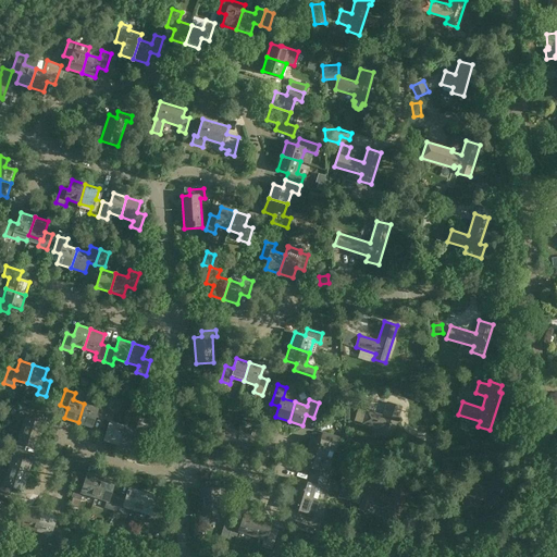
[(84,404),(78,422),(91,428),(95,417),(102,419),(108,404),(98,400),(96,407),(84,404)]
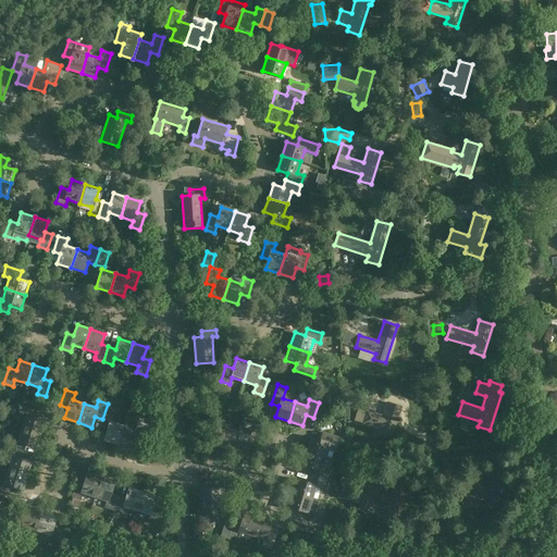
[(383,416),(366,410),(362,422),(381,429),(380,434),(392,437),(401,407),(387,401),(383,416)]
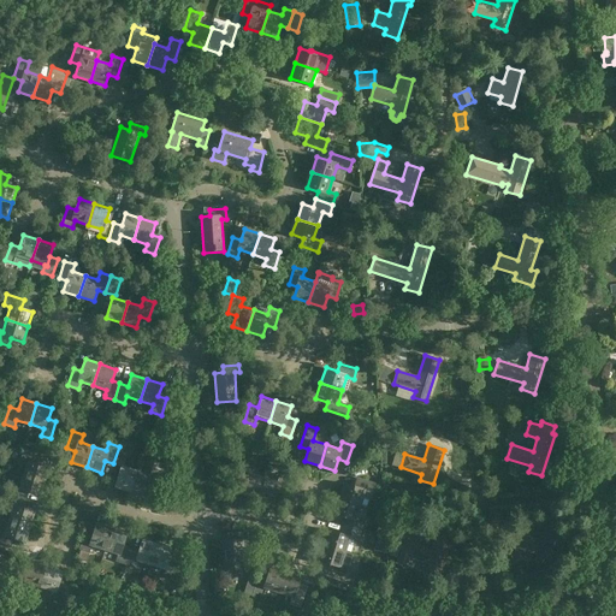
[(122,466),(114,486),(130,492),(137,471),(124,466),(129,450),(119,446),(113,463),(122,466)]
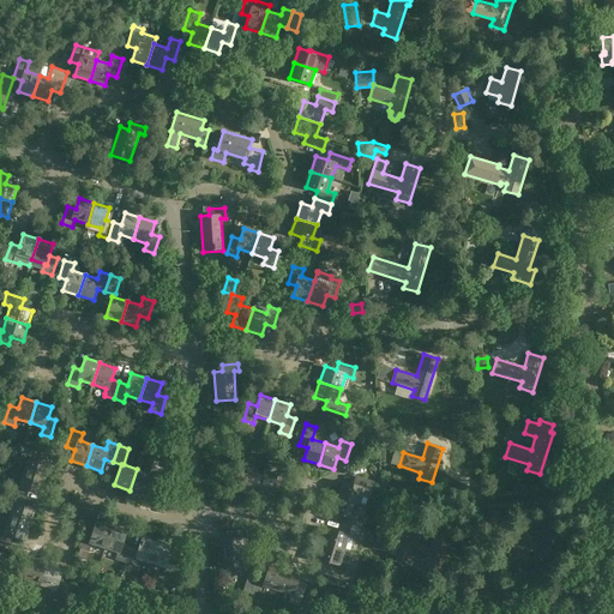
[(29,458),(24,471),(44,479),(50,463),(38,459),(41,451),(24,446),(20,456),(29,458)]
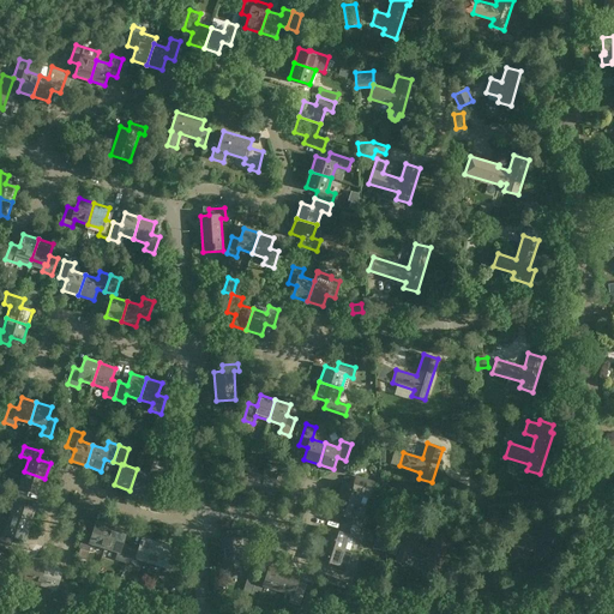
[(242,461),(238,477),(246,481),(241,492),(257,497),(264,475),(251,471),(253,464),(242,461)]
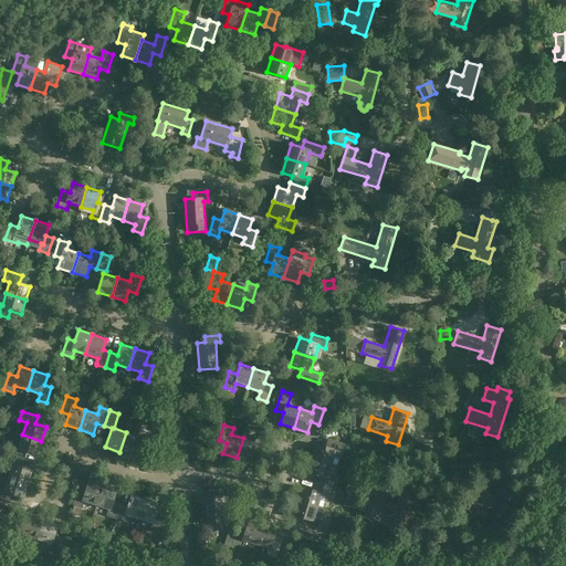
[(134,457),(137,446),(144,448),(149,432),(139,429),(137,436),(126,432),(119,452),(134,457)]
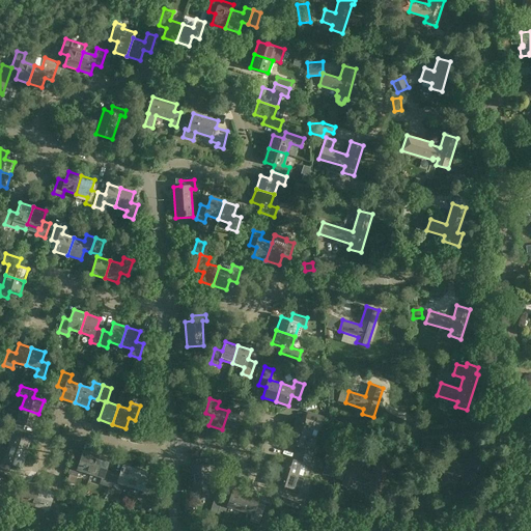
[(10,417),(7,426),(22,430),(25,423),(34,427),(38,414),(21,408),(17,419),(10,417)]
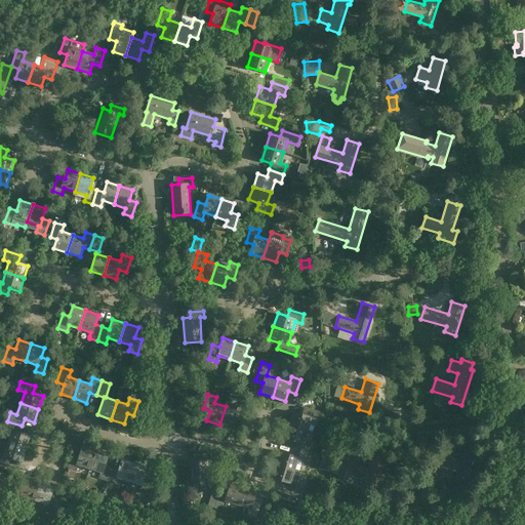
[(219,425),(232,429),(236,419),(242,421),(247,406),(239,404),(237,410),(226,406),(219,425)]
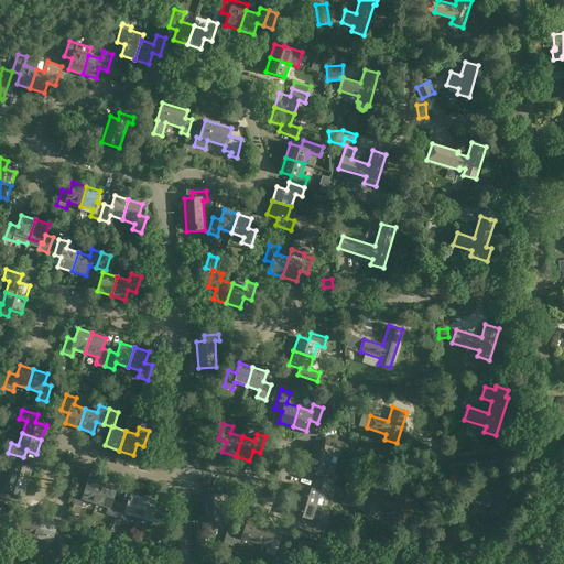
[(326,445),(315,442),(311,456),(328,462),(331,463),(333,455),(340,457),(342,453),(340,453),(344,443),(328,437),(326,445)]
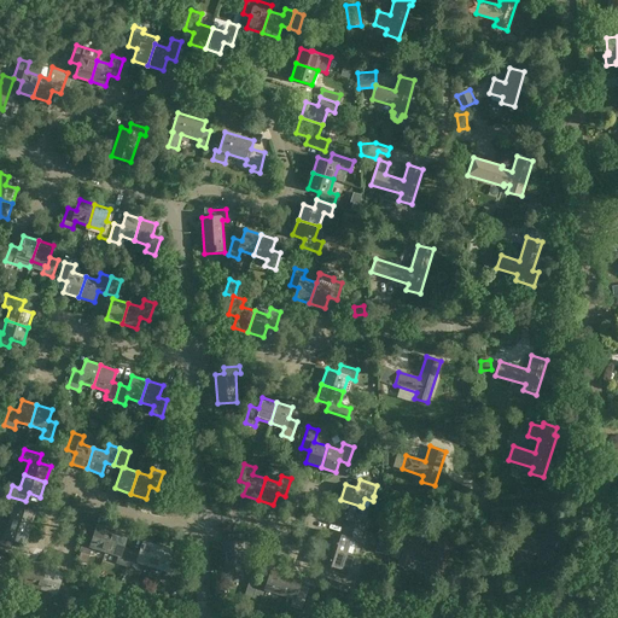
[(35,513),(23,509),(25,501),(9,496),(6,506),(13,508),(9,522),(30,529),(35,513)]
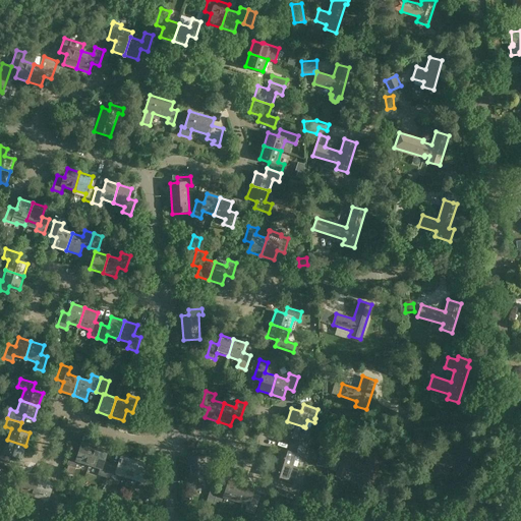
[(283,433),(292,438),(290,444),(304,449),(307,441),(301,439),(305,427),(303,426),(287,421),(283,433)]
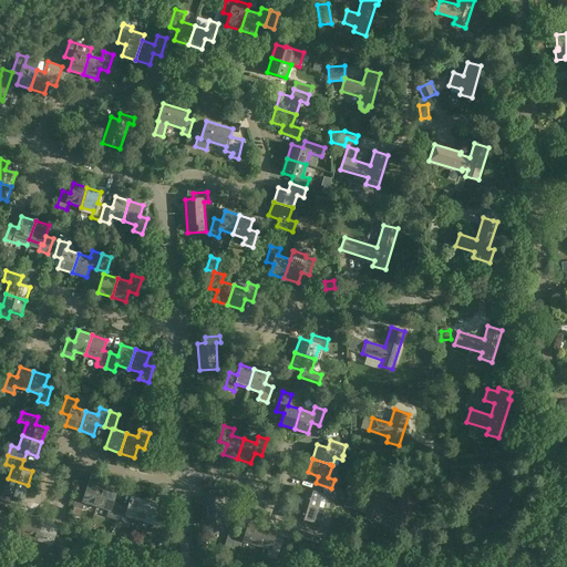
[(12,495),(23,498),(28,485),(8,478),(4,491),(0,488),(0,498),(10,503),(12,495)]
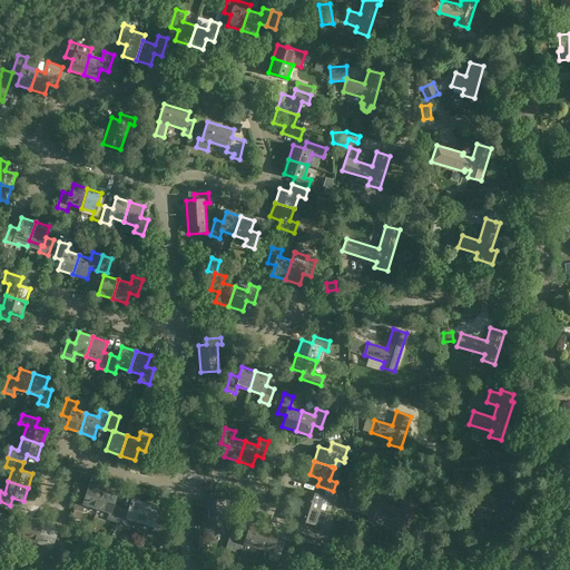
[(82,511),(85,504),(97,509),(104,489),(89,484),(86,495),(78,492),(74,509),(82,511)]
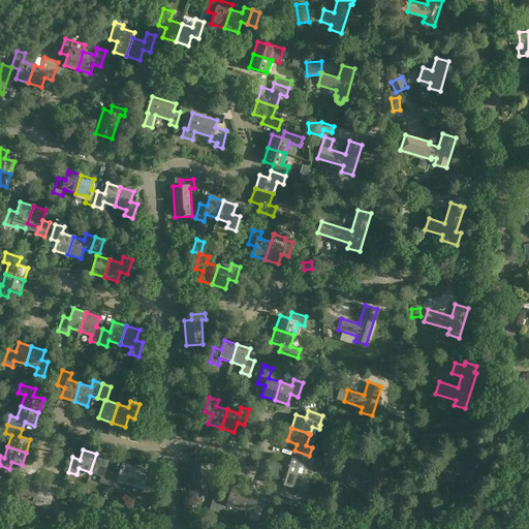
[(282,455),(278,468),(297,474),(299,467),(305,469),(309,456),(294,450),(292,458),(282,455)]
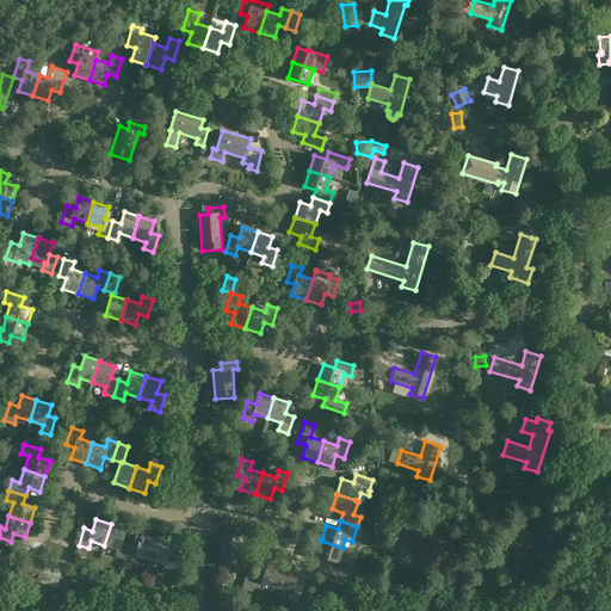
[(125,529),(111,524),(104,545),(117,549),(115,556),(124,560),(130,543),(122,541),(125,529)]
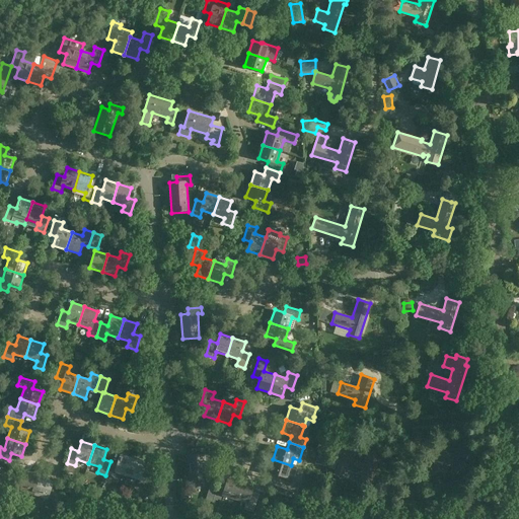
[(205,454),(209,454),(208,448),(195,449),(195,455),(188,455),(189,480),(192,480),(193,487),(205,486),(204,479),(206,479),(205,454)]
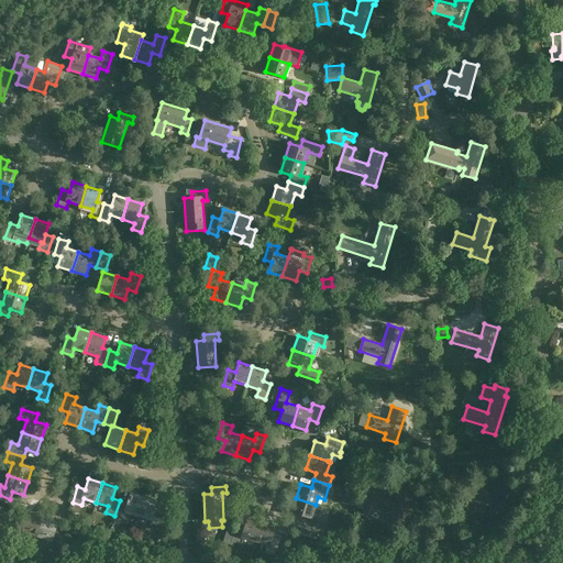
[(389,520),(403,525),(412,493),(398,488),(394,501),(371,494),(364,511),(372,515),(374,509),(392,515),(389,520)]
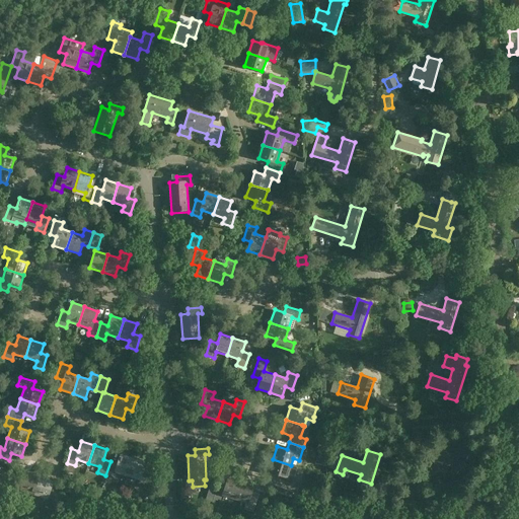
[(117,472),(128,476),(134,458),(121,454),(118,463),(110,461),(105,475),(115,478),(117,472)]
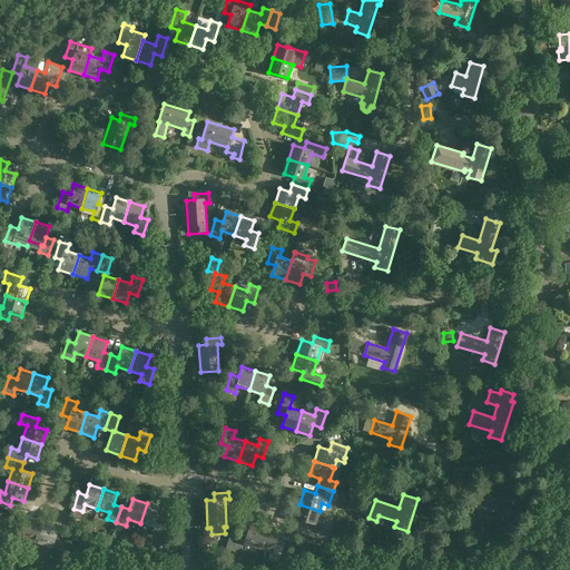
[(157,519),(160,508),(147,503),(140,523),(153,527),(150,533),(159,537),(165,521),(157,519)]
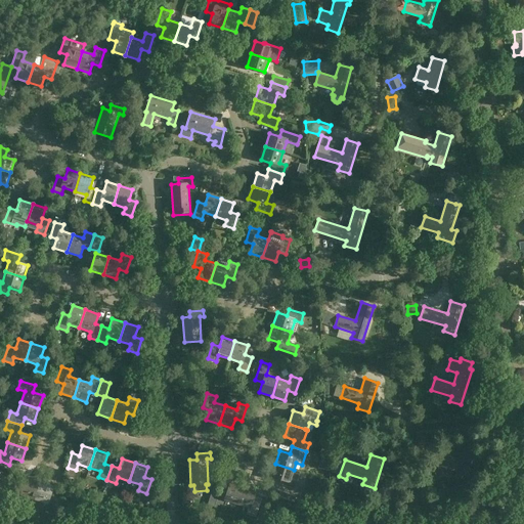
[(271,476),(281,480),(279,486),(294,491),(297,482),(291,480),(294,470),(275,464),(271,476)]
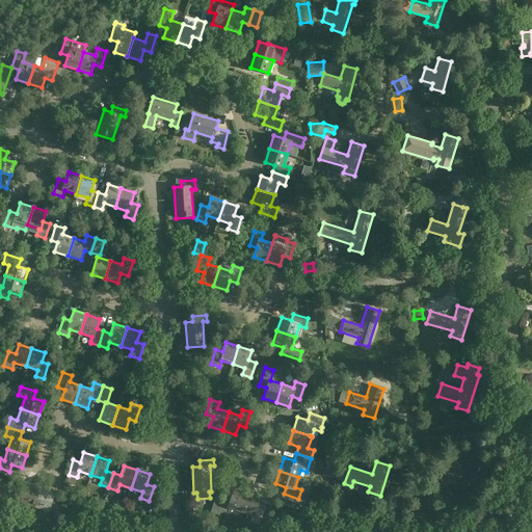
[(27,484),(24,494),(18,491),(14,506),(22,509),(24,503),(34,507),(41,488),(27,484)]
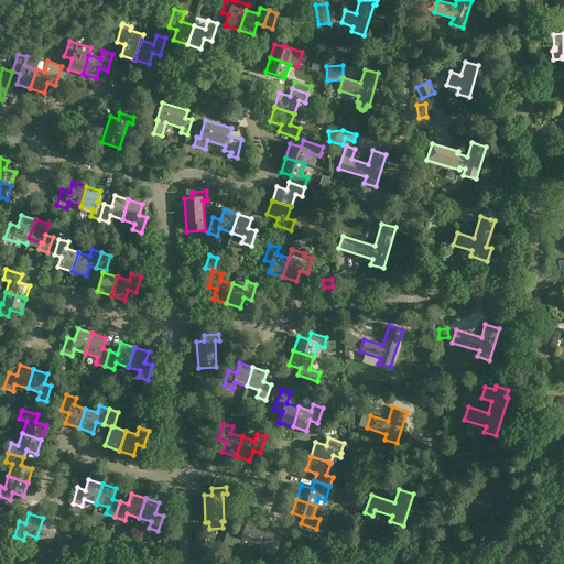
[(54,533),(57,522),(43,518),(36,538),(50,541),(47,548),(57,551),(62,535),(54,533)]
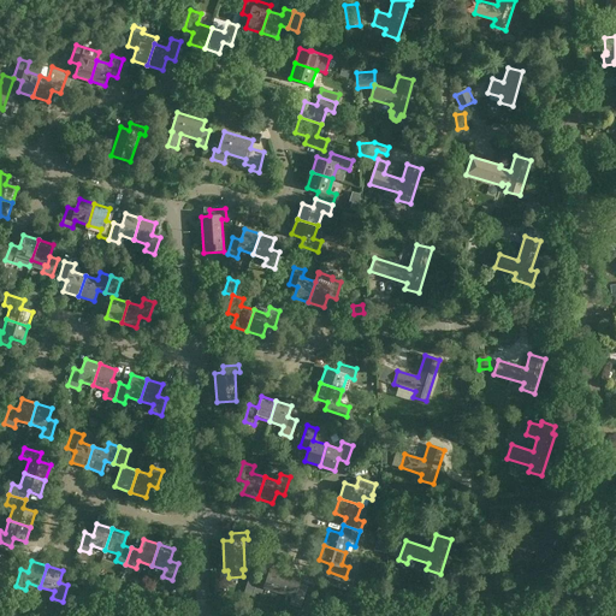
[(285,572),(271,567),(267,578),(259,575),(252,597),(255,598),(256,593),(264,596),(266,588),(279,593),(285,572)]
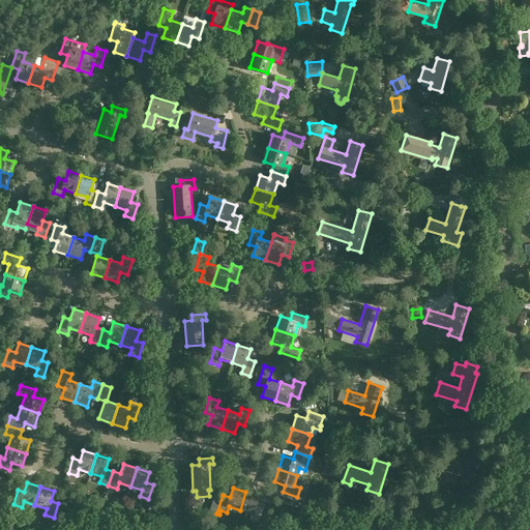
[(256,506),(259,496),(245,492),(240,510),(252,513),(249,520),(259,523),(263,508),(256,506)]
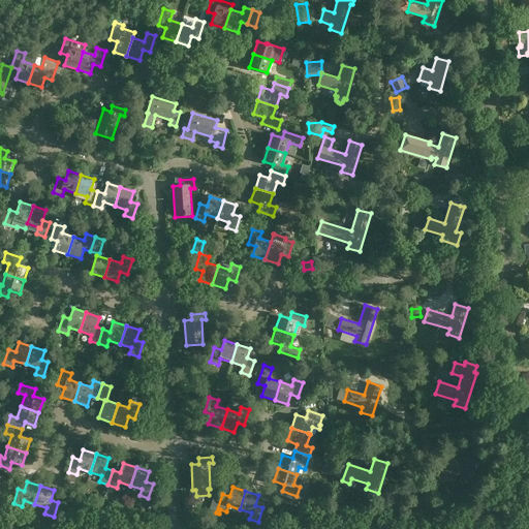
[(281,502),(297,507),(299,501),(283,496),(281,502)]
